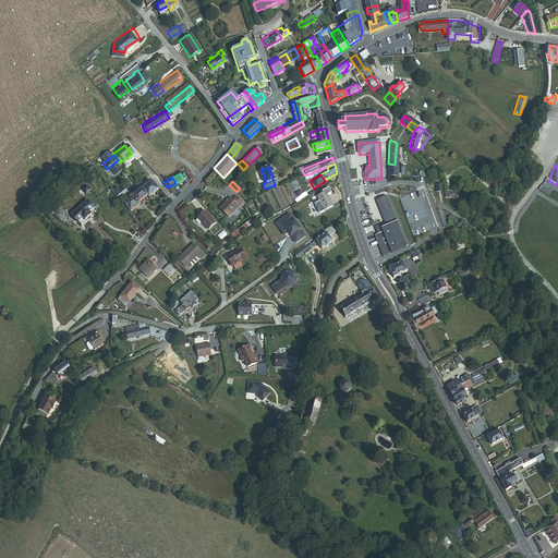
[(146,197),(155,191),(148,182),(140,190),(145,196),(146,197)]
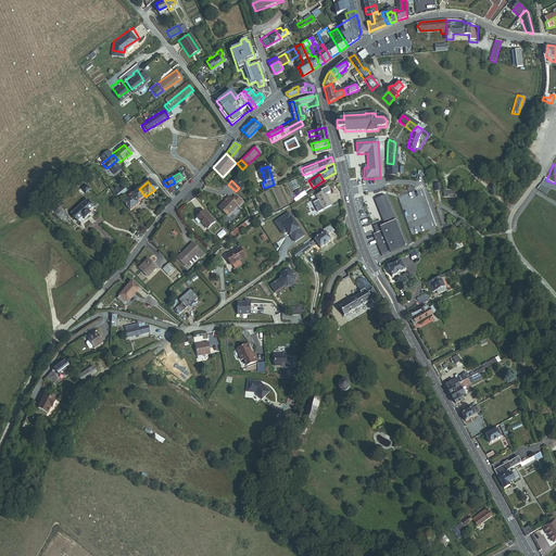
[(169,192),(166,187),(163,181),(160,184),(168,193),(169,192)]
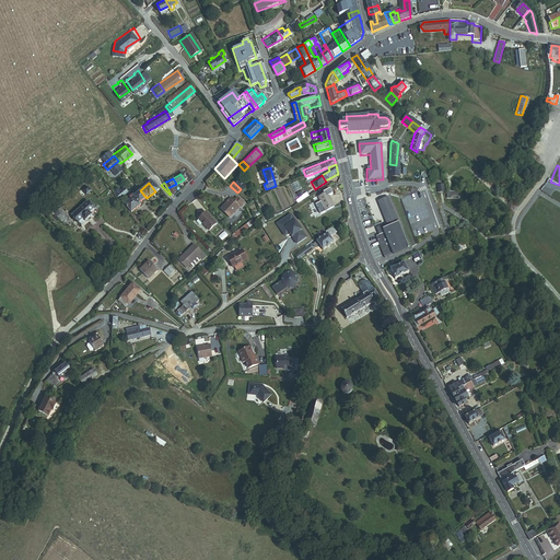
[(298,183),(291,186),(294,193),(301,190),(298,183)]
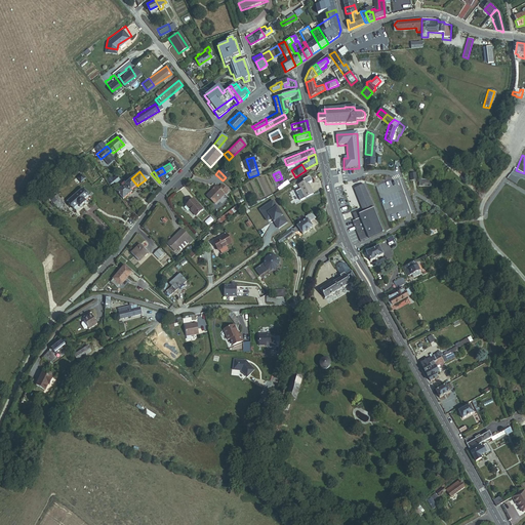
[(261,196),(256,188),(260,186),(258,183),(261,180),(263,182),(266,179),(264,176),(249,184),(256,199),(261,196)]
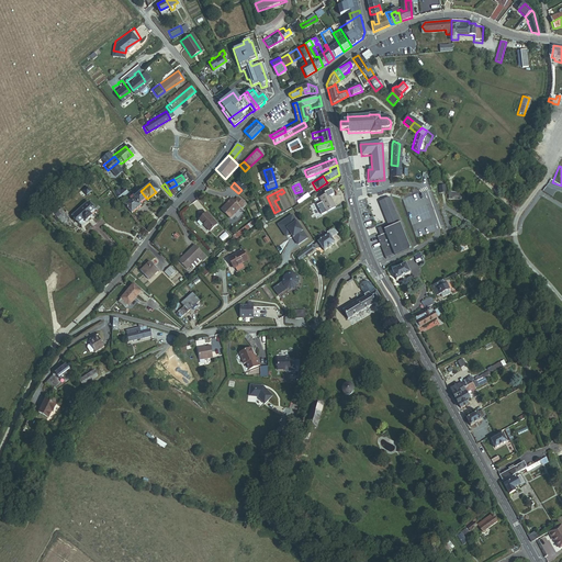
[(120,202),(128,194),(125,190),(122,192),(120,190),(113,194),(120,202)]
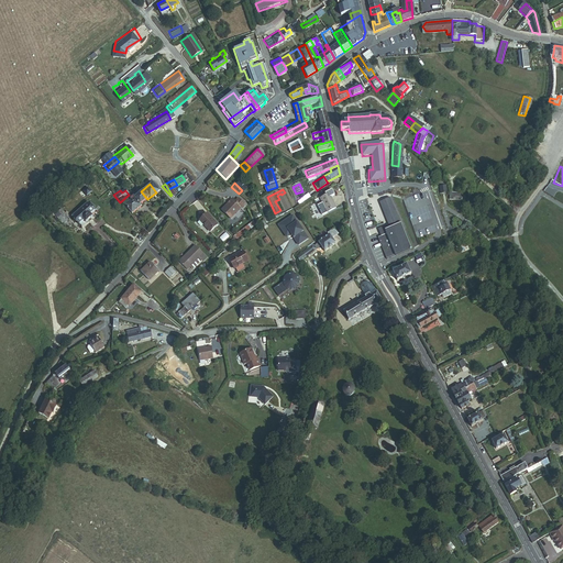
[(318,198),(324,213),(333,209),(328,197),(332,196),(330,190),(322,194),(323,196),(318,198)]
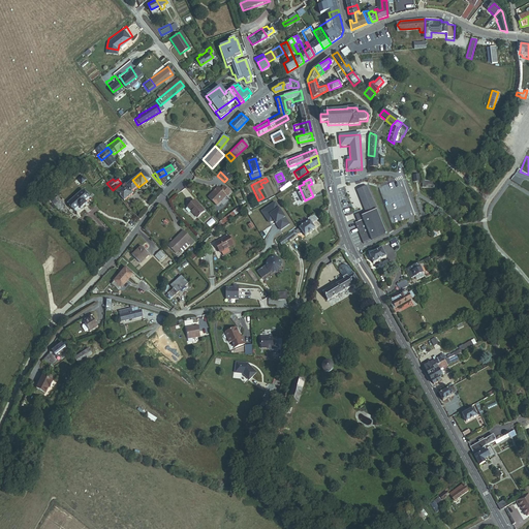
[(137,186),(132,180),(123,187),(121,185),(114,191),(122,201),(130,194),(129,193),(137,186)]
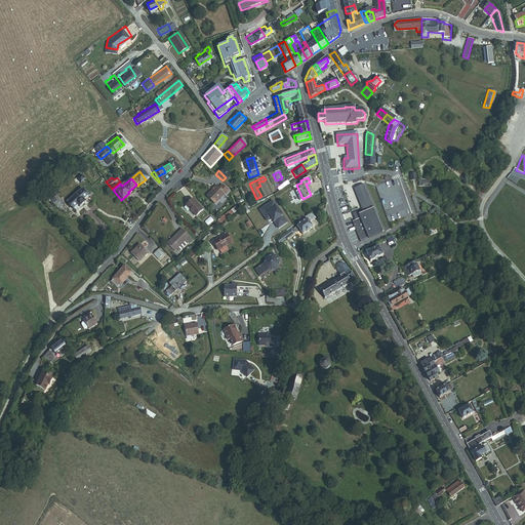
[(384,233),(364,184),(355,188),(363,208),(353,212),(356,219),(352,220),(360,242),(384,233)]
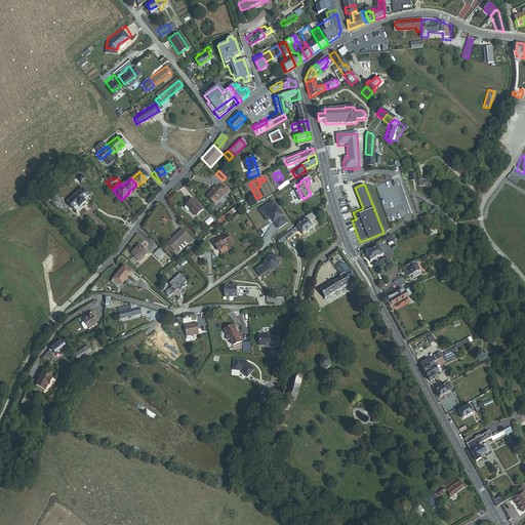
[(227,192),(220,186),(217,188),(215,186),(205,196),(213,204),(224,194),(225,194),(227,192)]
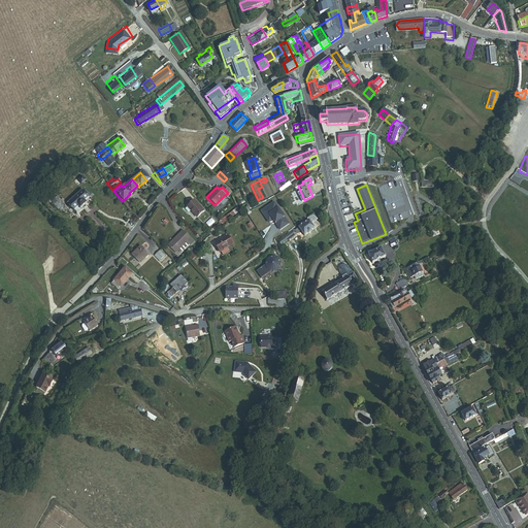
[(85,201),(85,202),(89,199),(81,190),(66,202),(72,210),(85,201)]
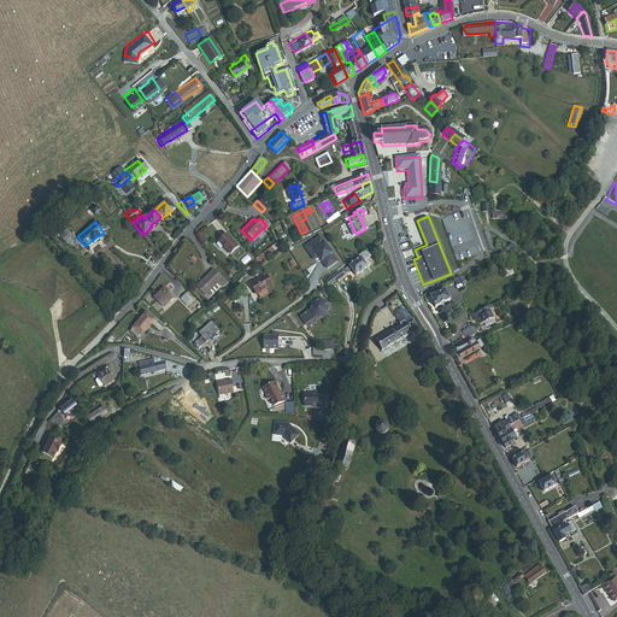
[(64,244),(72,238),(68,233),(60,239),(64,244)]
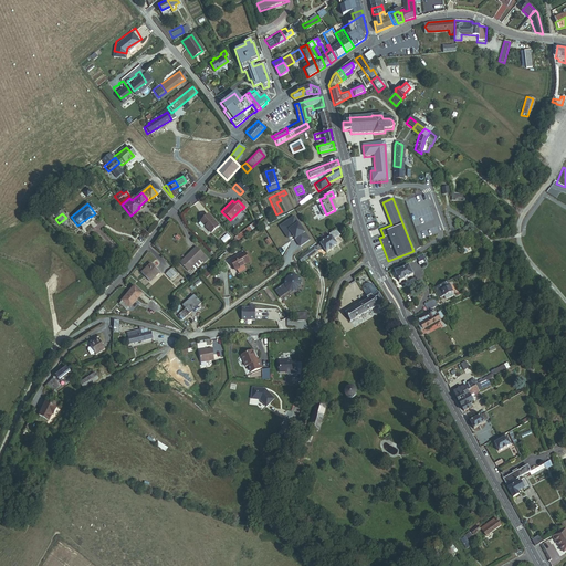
[(210,234),(218,226),(207,215),(198,222),(210,234)]
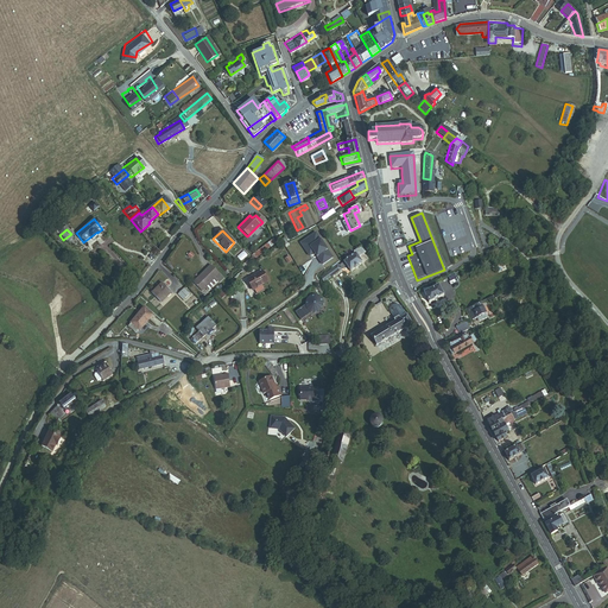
[(249,254),(252,258),(271,242),(268,240),(249,254)]
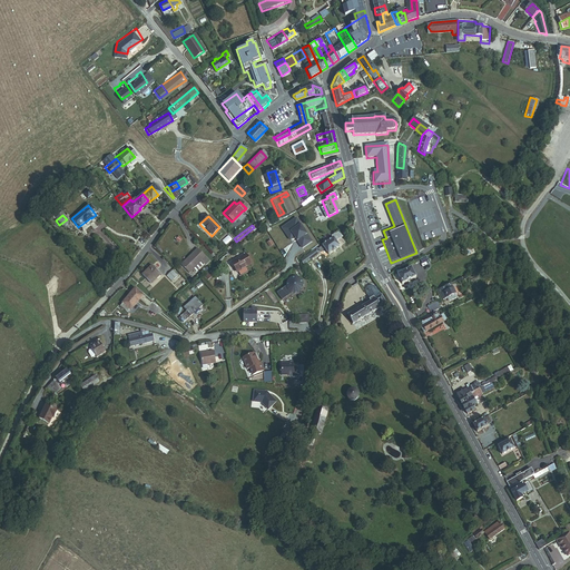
[(324,239),(325,242),(337,234),(337,233),(324,239)]
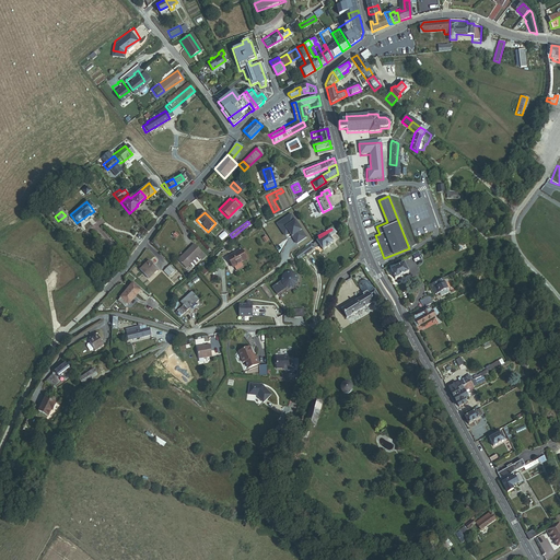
[(330,243),(328,238),(335,234),(331,230),(319,237),(318,235),(315,237),(316,238),(314,241),(319,251),(330,243)]
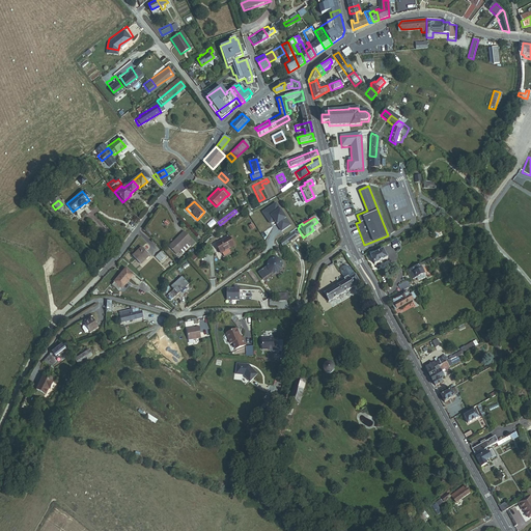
[(192,242),(180,229),(165,245),(173,253),(176,250),(178,252),(188,244),(189,245),(192,242)]
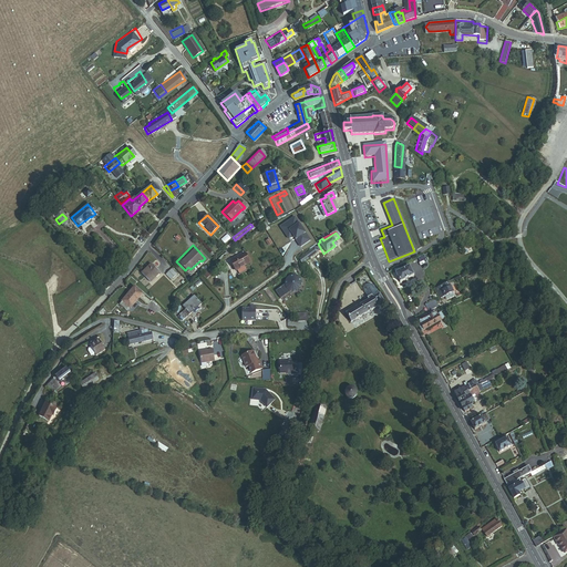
[(295,259),(297,263),(315,251),(312,247),(295,259)]
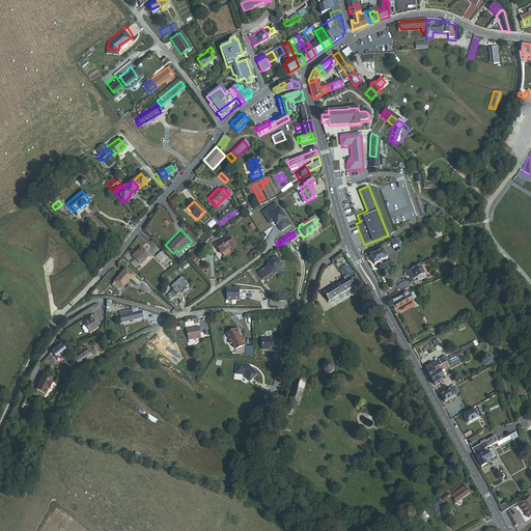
[(218,244),(222,255),(231,252),(229,247),(234,246),(231,236),(224,239),(225,242),(218,244)]
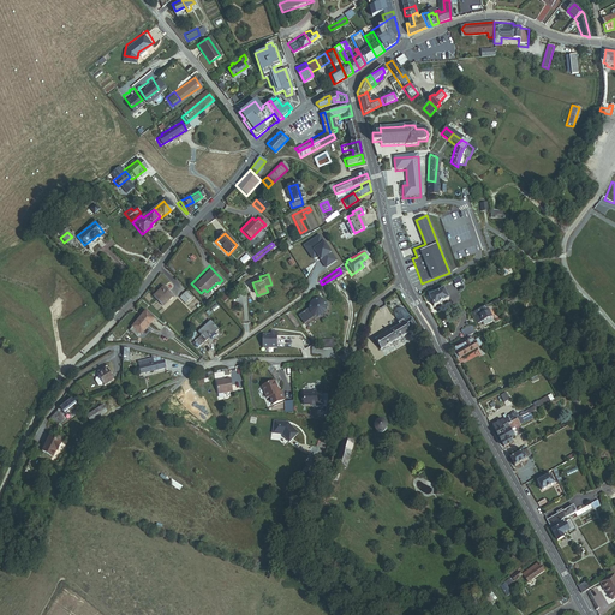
[(157,305),(168,294),(159,285),(148,294),(157,305)]
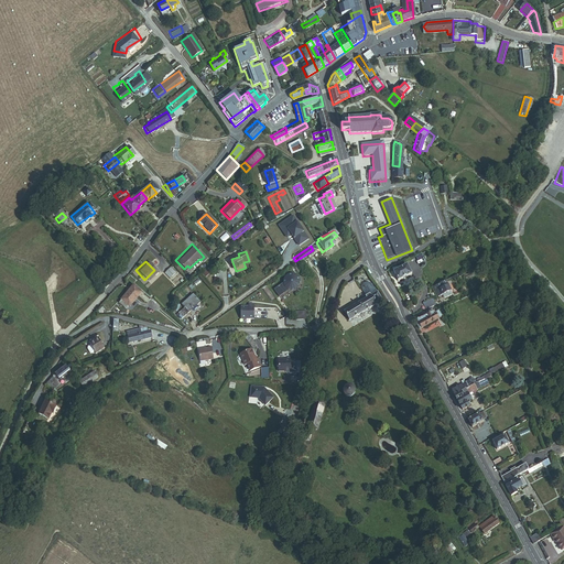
[(163,275),(170,269),(164,264),(159,270),(163,275)]
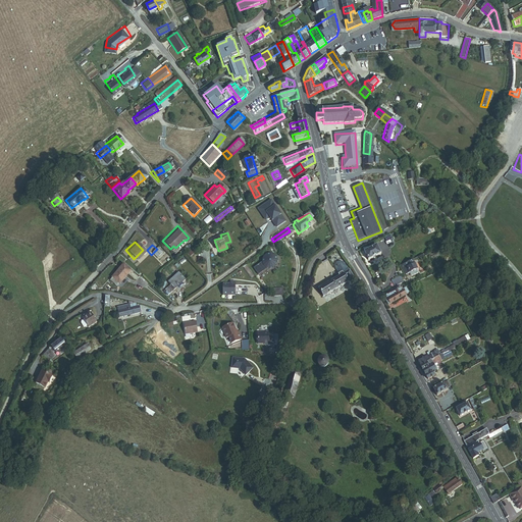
[(365,260),(378,254),(374,246),(369,248),(366,249),(366,250),(365,250),(363,247),(359,249),(365,260)]
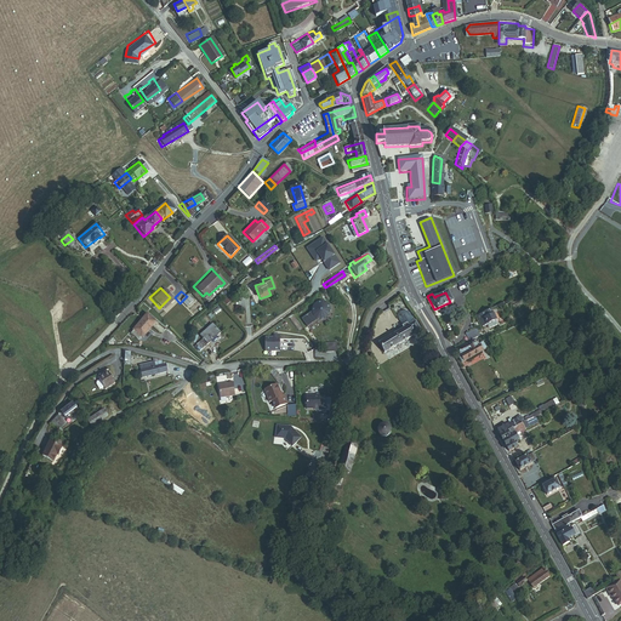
[(325,311),(324,308),(320,305),(317,305),(313,305),(309,307),(308,311),(308,312),(296,320),(302,329),(308,324),(306,320),(309,318),(312,320),(313,320),(315,322),(320,320),(323,318),(325,315),(325,311)]
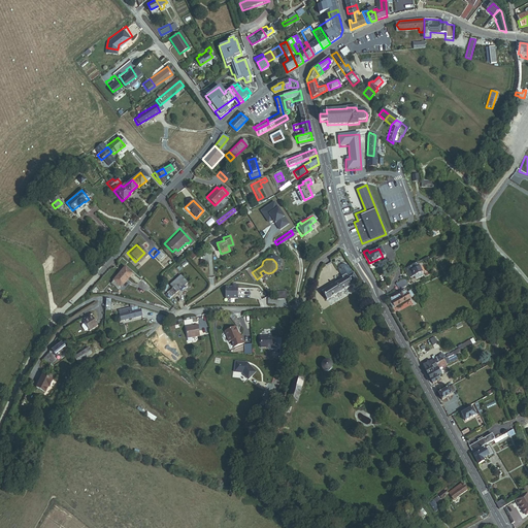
[(406,277),(420,271),(418,266),(416,267),(414,263),(403,267),(405,272),(404,273),(406,277)]
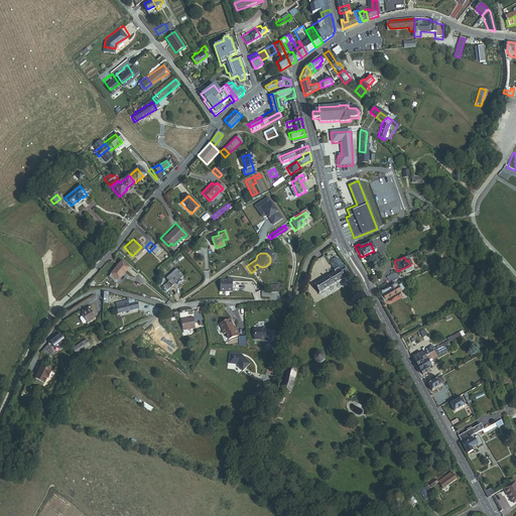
[(112,278),(125,267),(118,259),(102,274),(108,281),(111,277),(112,278)]
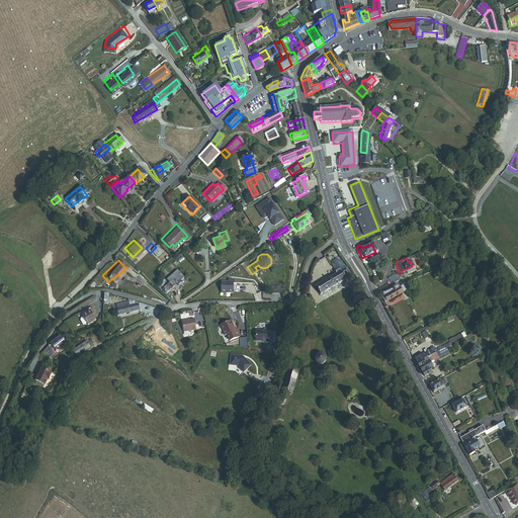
[(313,285),(318,295),(349,278),(343,268),(338,271),(337,268),(333,270),(334,273),(322,280),(321,278),(317,280),(318,282),(313,285)]
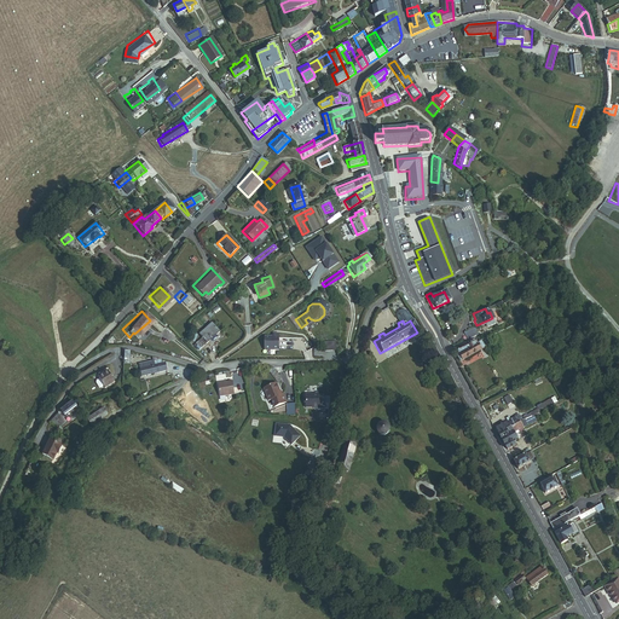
[(197,345),(214,331),(207,322),(194,333),(195,334),(191,336),(197,345)]
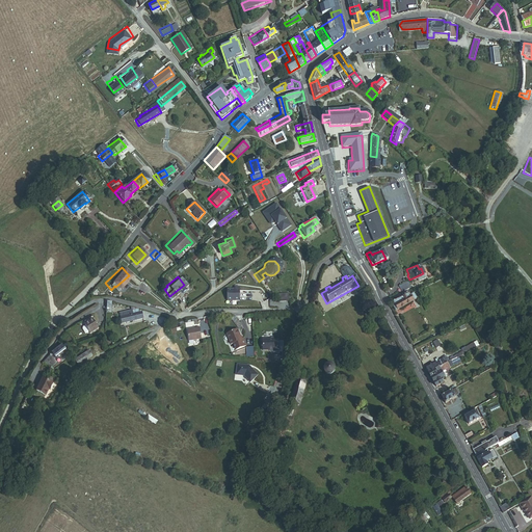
[(398,293),(407,288),(404,283),(395,287),(398,293)]
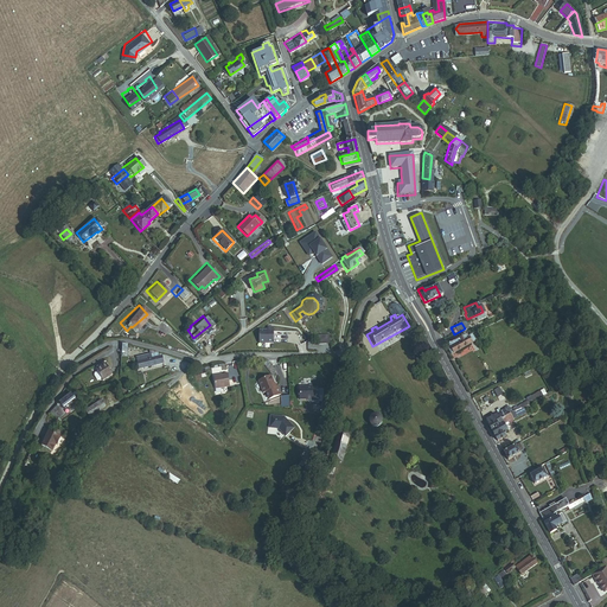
[(268,345),(268,330),(263,330),(263,332),(255,332),(254,344),(268,345)]
